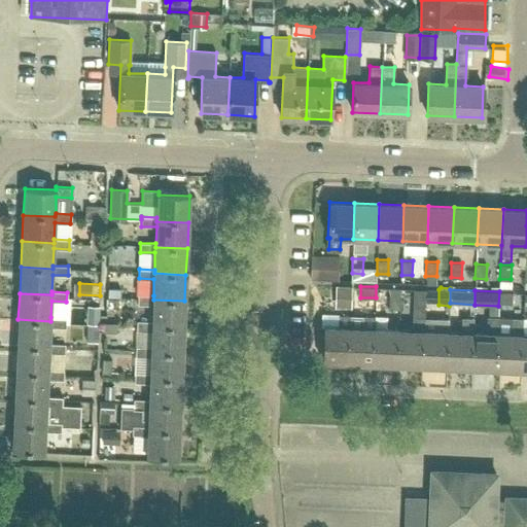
[(389,293),(388,308),(399,309),(400,293),(389,293)]
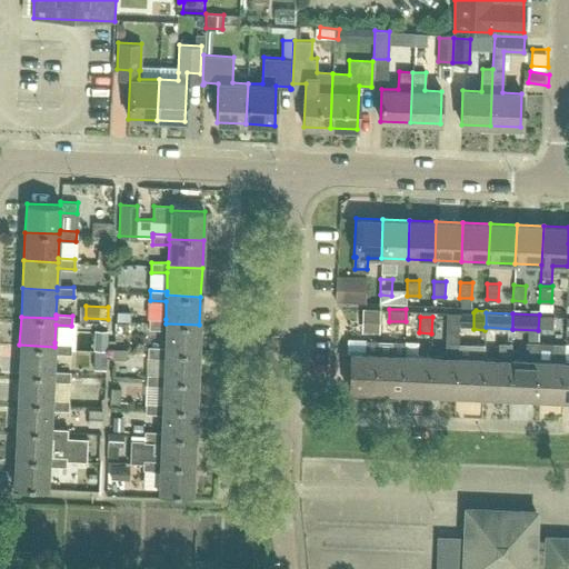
[(198,352),(199,325),(166,323),(166,319),(149,318),(148,329),(165,329),(165,347),(165,351),(198,352)]
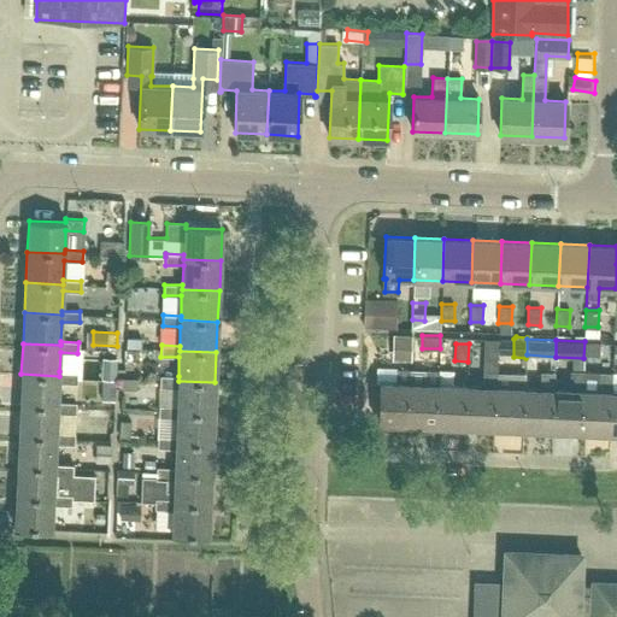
[(485,345),(483,362),(497,363),(498,345),(485,345)]
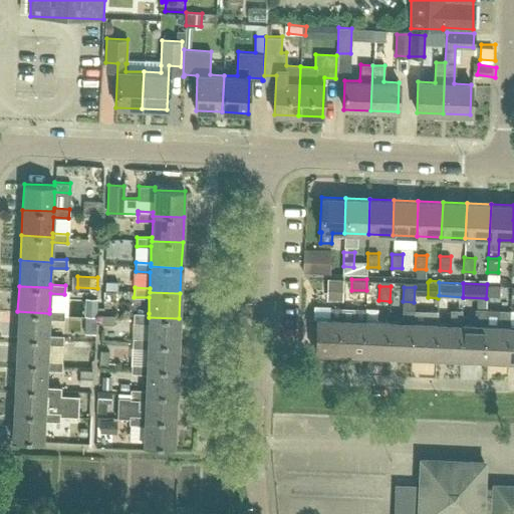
[(114,290),(103,290),(103,303),(113,303),(114,290)]
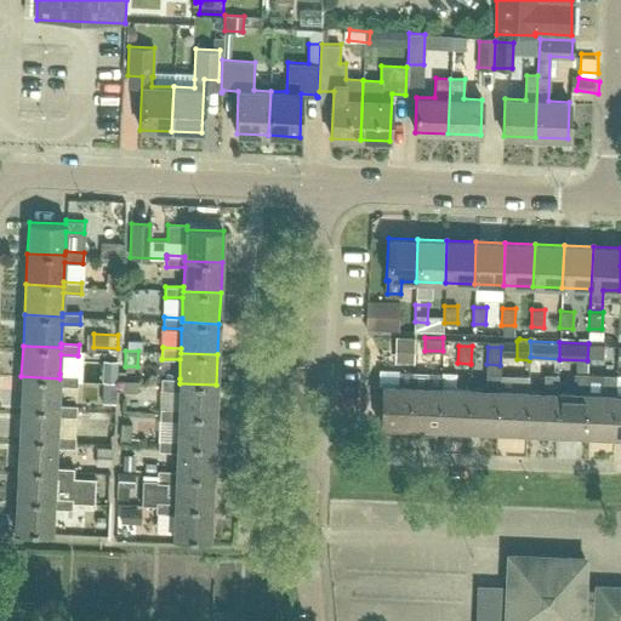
[(603,374),(587,372),(585,436),(614,437),(616,379),(617,359),(617,352),(604,351),(603,374)]
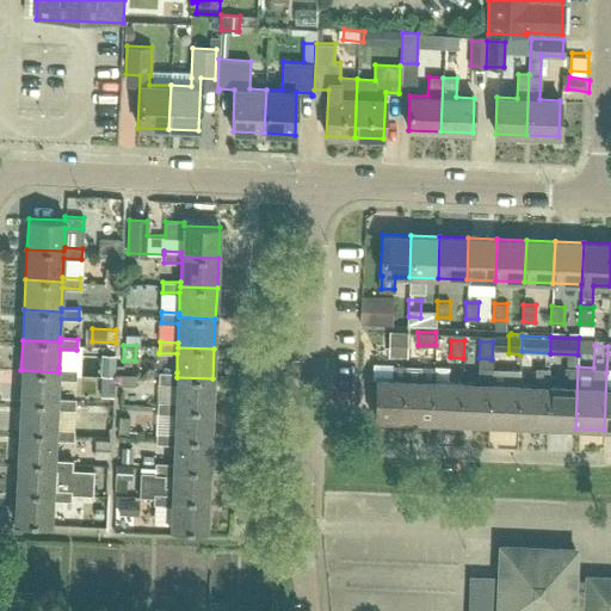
[(548,386),(547,427),(575,429),(578,366),(563,366),(563,386),(548,386)]
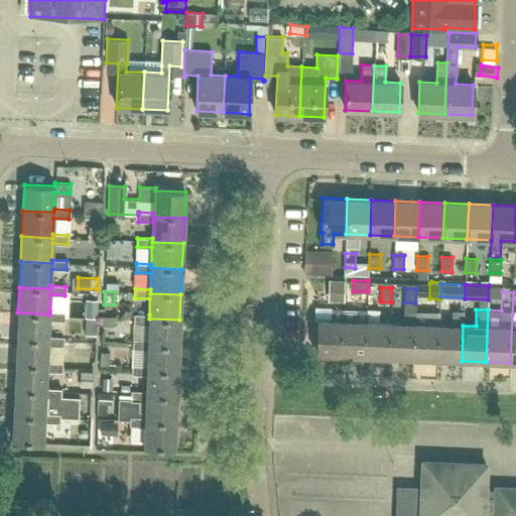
[(47,340),(47,337),(48,319),(63,320),(65,311),(49,310),(49,314),(17,312),(16,339),(47,340)]
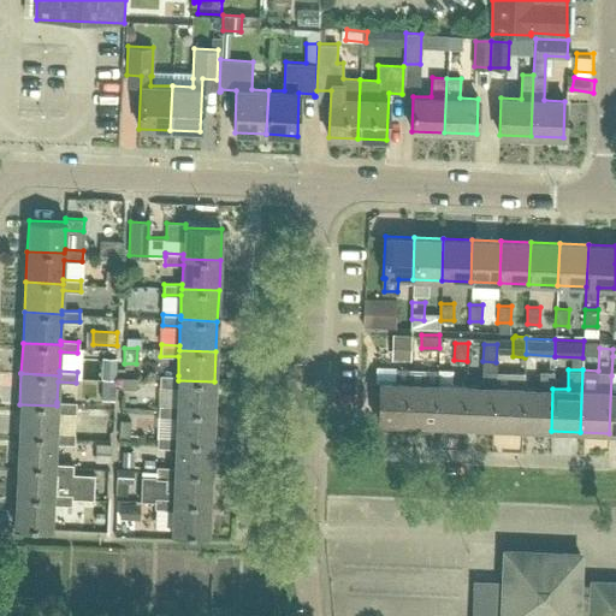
[(377,422),(407,424),(408,383),(409,383),(409,372),(396,371),(396,381),(379,381),(377,422)]
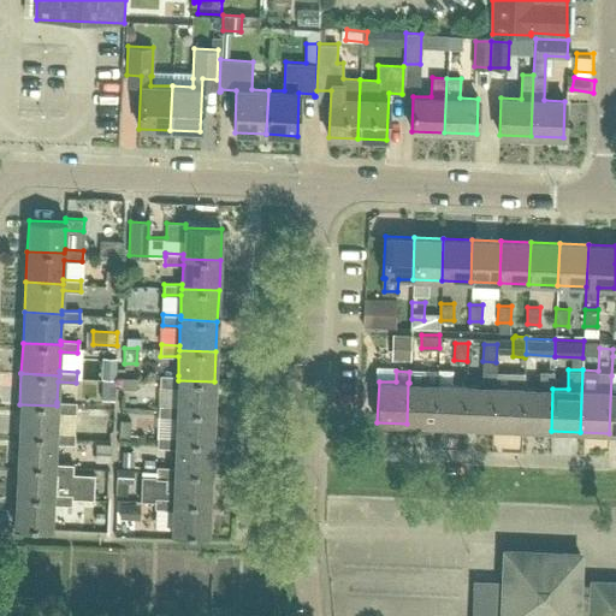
[(466,385),(465,427),(493,428),(496,371),(483,371),(483,385),(466,385)]
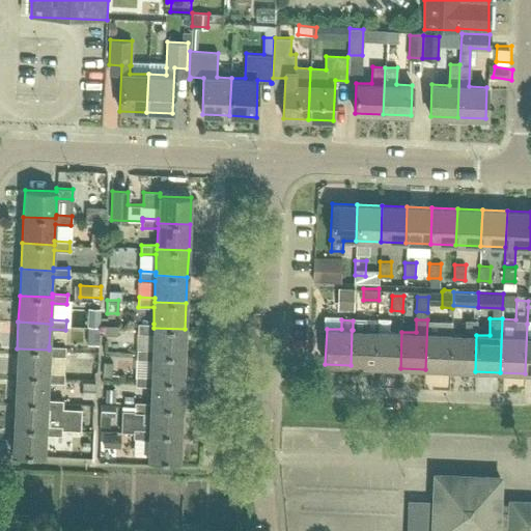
[(440,320),(427,319),(425,369),(450,370),(451,334),(452,334),(452,323),(440,323),(440,320)]
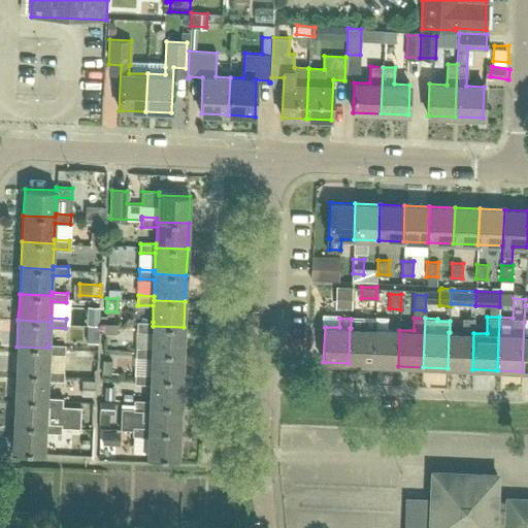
[(349,363),(359,364),(359,366),(361,368),(369,369),(371,367),(371,364),(373,364),(374,329),(375,320),(364,320),(364,328),(351,328),(350,328),(349,363)]
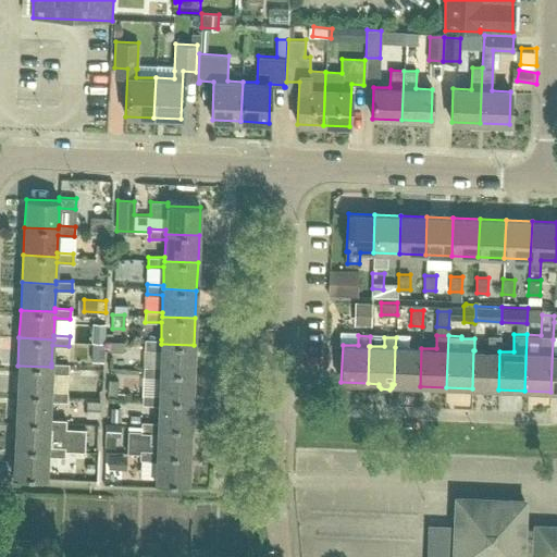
[(159,371),(193,372),(194,345),(161,344),(161,339),(145,339),(144,349),(160,350),(160,368),(159,371)]
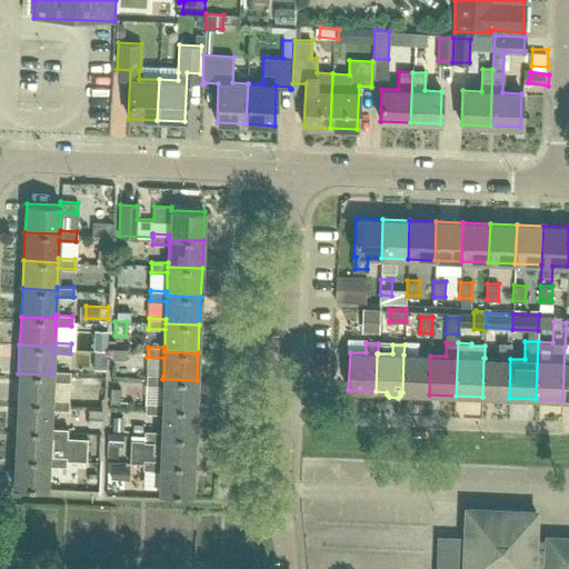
[(430,356),(403,355),(402,392),(429,395),(430,356)]
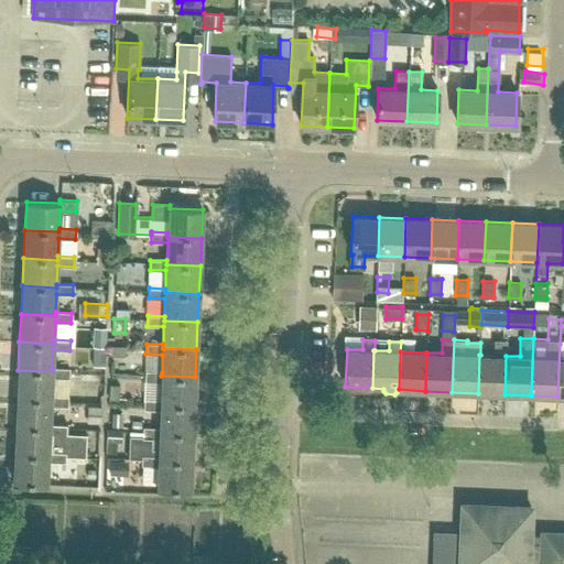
[(478,393),(505,394),(506,356),(480,355),(479,355),(478,393)]
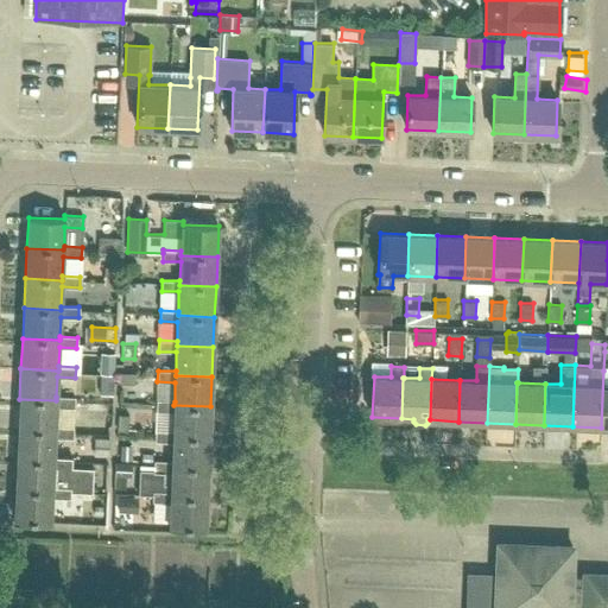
[(55,430),(55,426),(56,407),(74,409),(74,398),(56,397),(56,400),(19,399),(18,429),(55,430)]
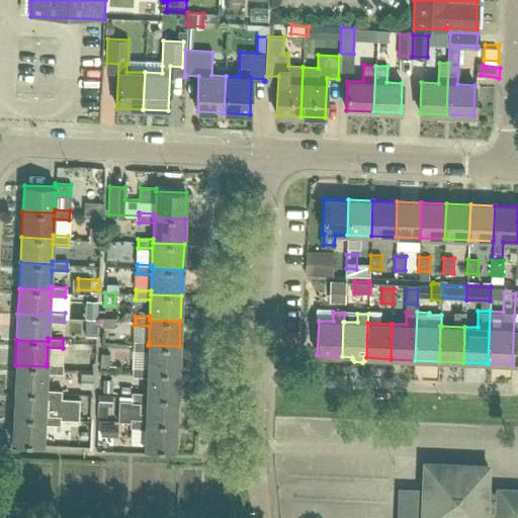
[(178,372),(179,346),(148,345),(149,342),(134,341),(133,350),(148,351),(148,367),(148,370),(178,372)]
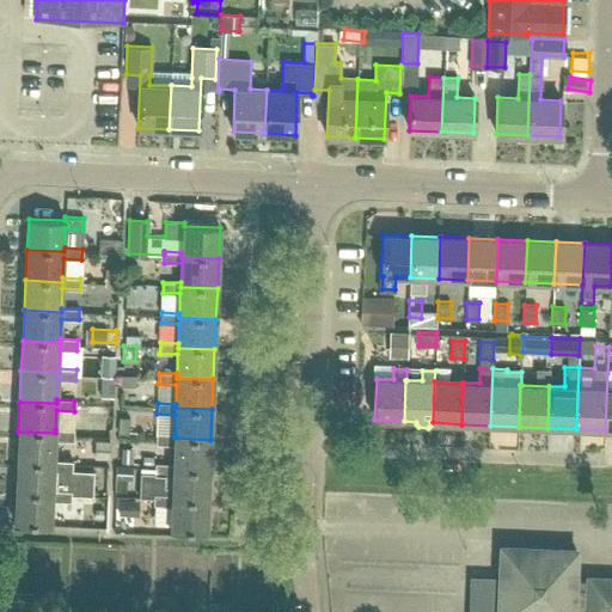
[(54,464),(54,459),(55,440),(73,441),(73,430),(55,429),(55,433),(18,432),(17,461),(54,464)]
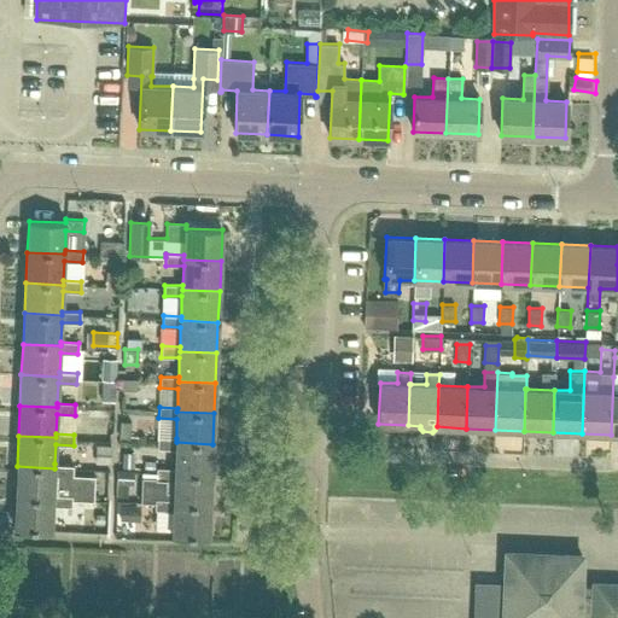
[(211,474),(213,444),(176,442),(176,438),(158,437),(157,449),(175,449),(175,468),(174,473),(211,474)]
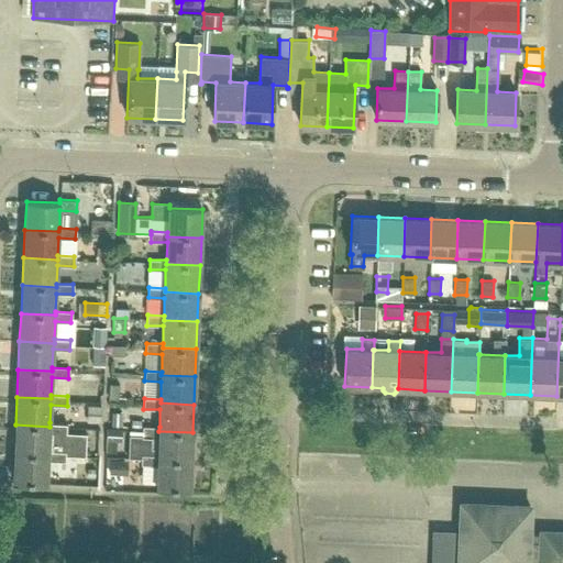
[(50,427),(15,424),(13,453),(47,454),(47,451),(65,452),(65,454),(86,455),(87,434),(66,433),(66,423),(50,422),(50,427)]
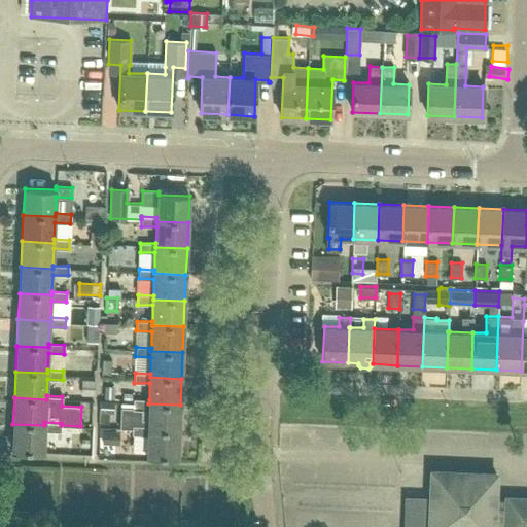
[(179,430),(180,405),(148,403),(149,399),(133,398),(133,402),(120,402),(119,427),(132,427),(132,425),(147,425),(147,429),(179,430)]
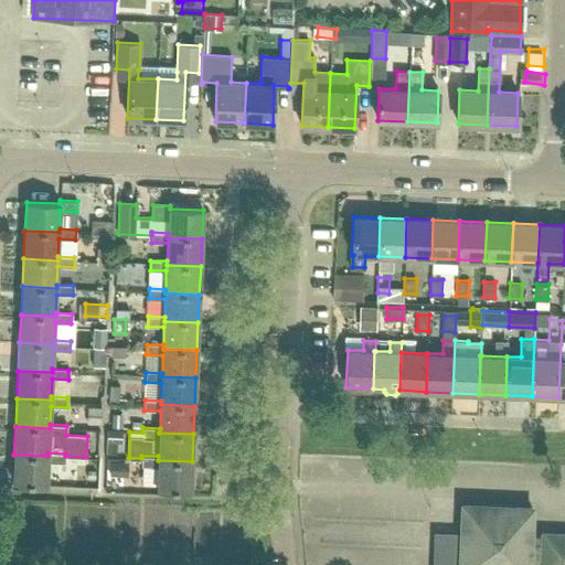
[(48,456),(13,455),(12,483),(46,484),(48,462),(64,464),(65,456),(65,454),(48,452),(48,456)]
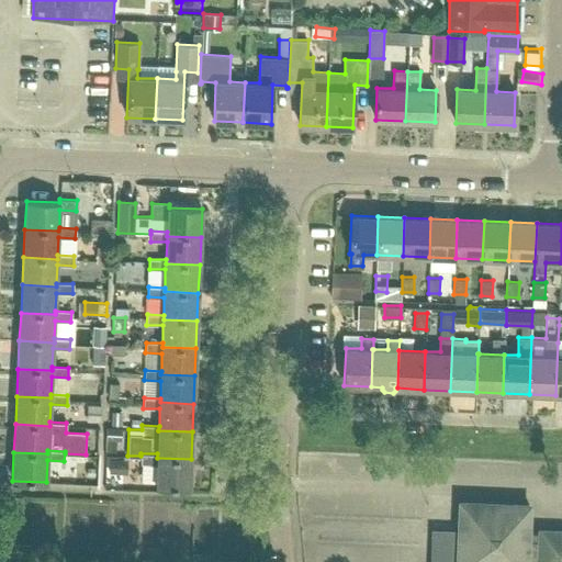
[(190,487),(191,459),(157,458),(157,453),(141,453),(141,456),(141,463),(157,464),(156,486),(190,487)]
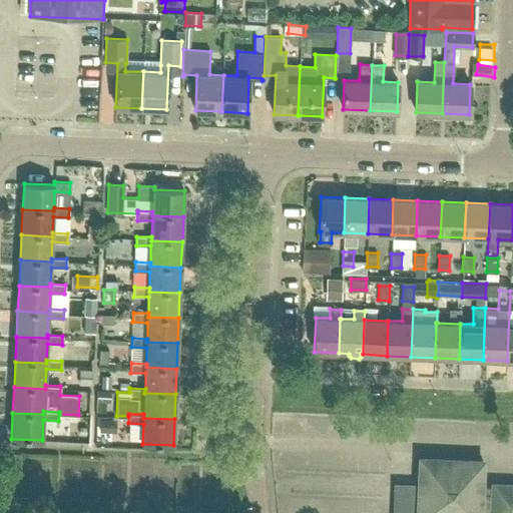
[(79,417),(79,433),(90,434),(91,417),(79,417)]
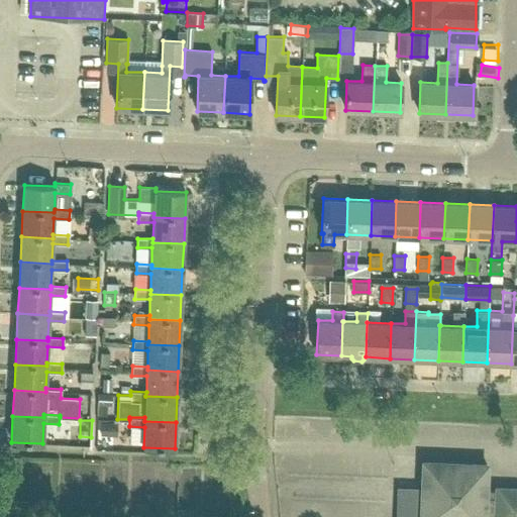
[(486,464),(423,461),(422,488),(397,486),(395,516),(516,516),(516,488),(495,488),(495,492),(485,492),(486,464)]
